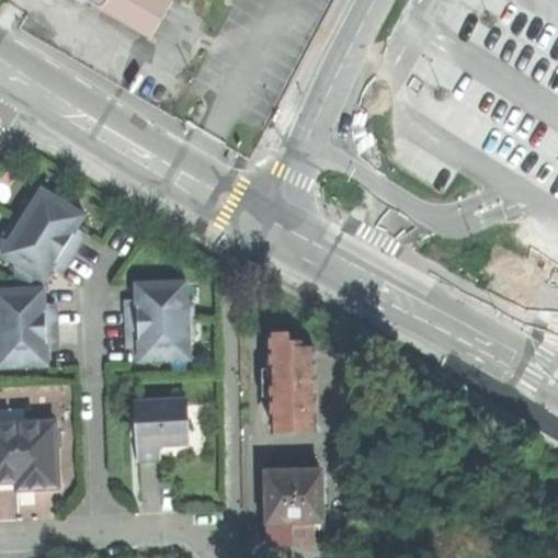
[(103,0),(100,6),(121,18),(146,33),(166,0),(103,0)]
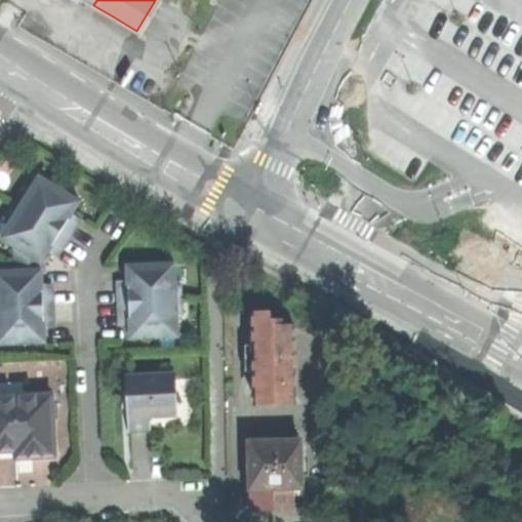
[(22,191),(13,204),(68,237),(76,224),(67,218),(77,200),(37,175),(32,184),(29,190),(22,191)]
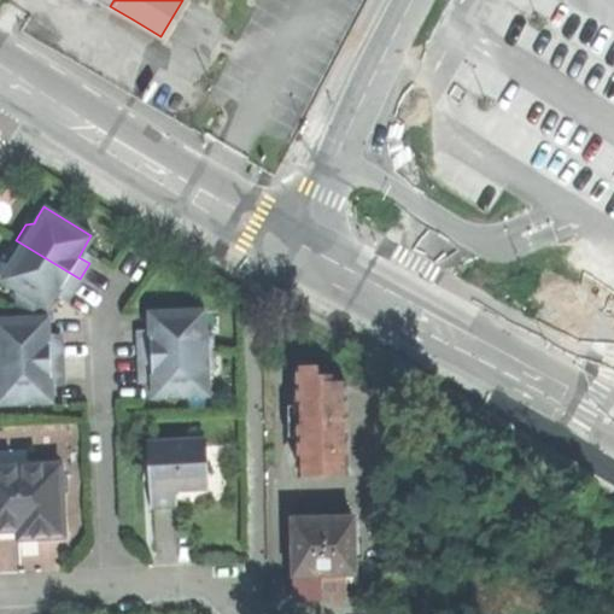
[(15,288),(47,308),(59,287),(70,294),(80,279),(16,240),(7,253),(9,262),(4,272),(0,278),(0,280),(15,288)]
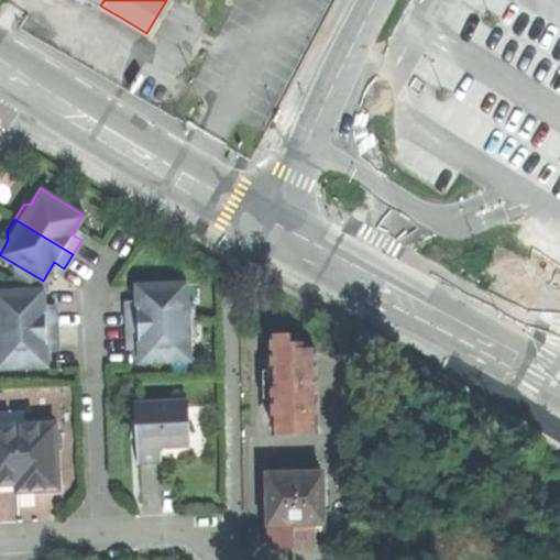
[(13,263),(14,289),(43,288),(43,281),(13,263)]
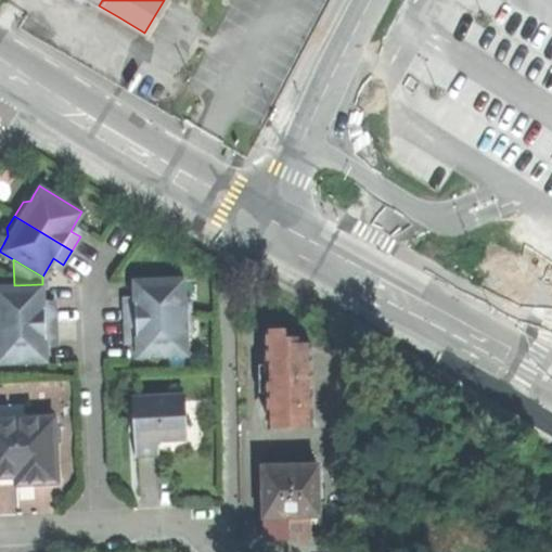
[(123,303),(124,318),(191,316),(190,302),(183,295),(182,278),(132,280),(133,291),(133,302),(123,303)]
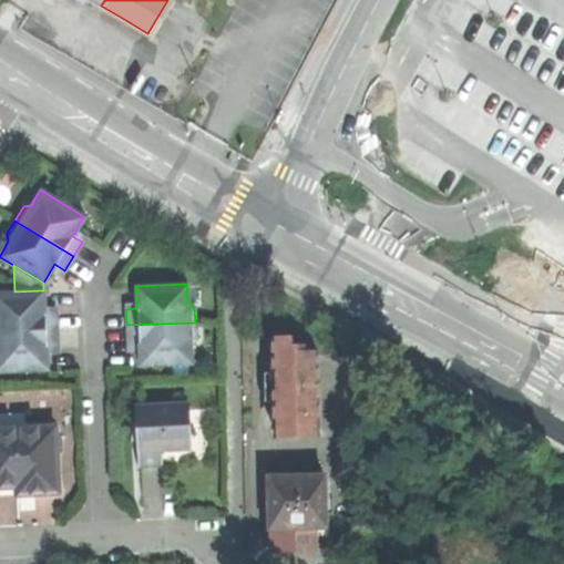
[(14,291),(0,291),(0,330),(55,328),(55,311),(43,313),(43,290),(14,291)]
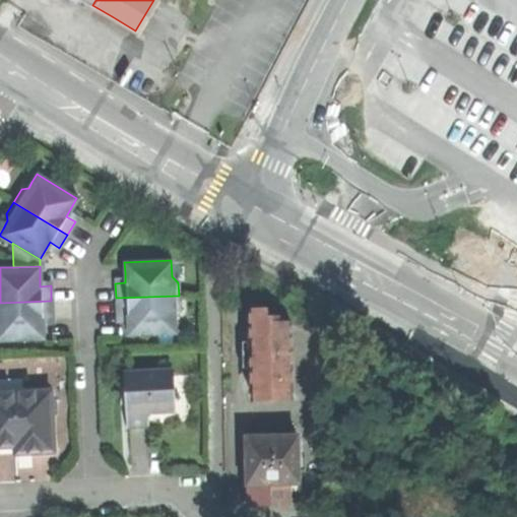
[(179,310),(179,296),(116,298),(116,314),(127,314),(127,325),(128,333),(175,332),(174,316),(179,310)]
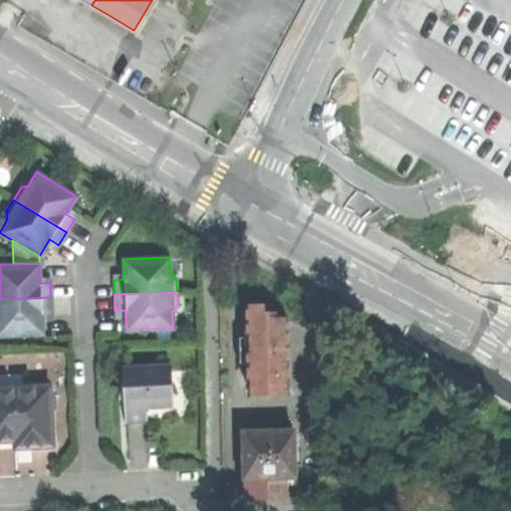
[(51,313),(50,297),(0,299),(0,336),(42,335),(41,313),(51,313)]
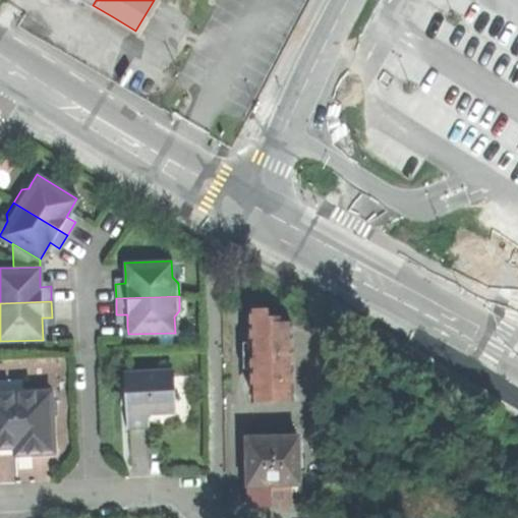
[(248,401),(289,401),(288,333),(279,333),(279,327),(265,327),(265,319),(246,319),(246,339),(238,340),(239,359),(239,378),(248,378),(248,401)]
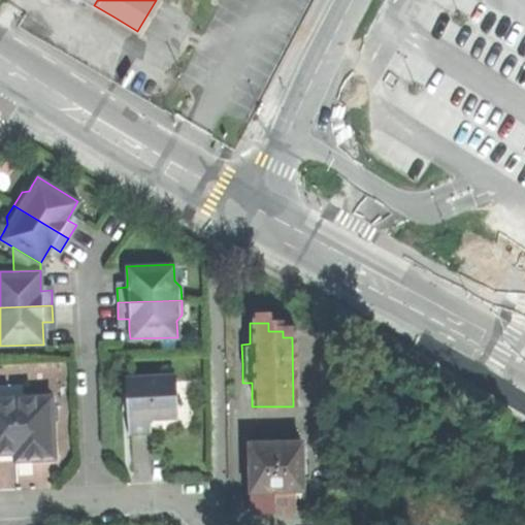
[(127,401),(128,430),(149,430),(149,426),(149,420),(153,416),(176,415),(174,380),(174,374),(126,375),(127,401)]
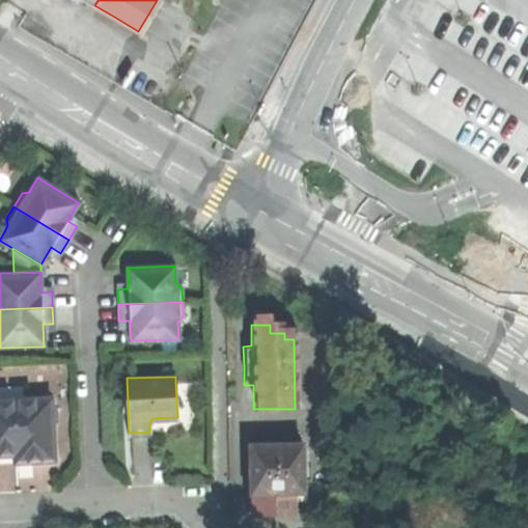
[(191,381),(175,382),(177,417),(192,417),(191,381)]
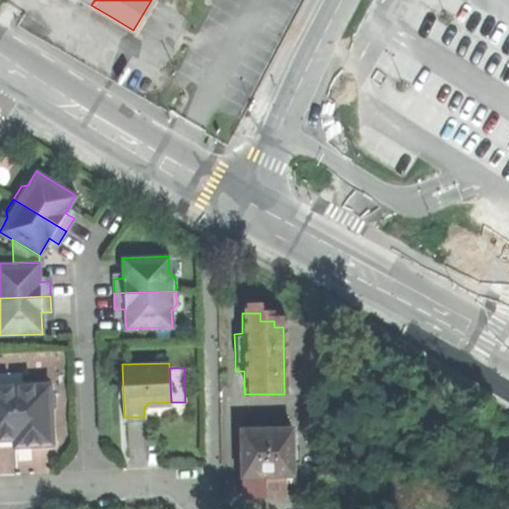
[(0,387),(5,387),(21,387),(21,372),(0,372),(0,387)]
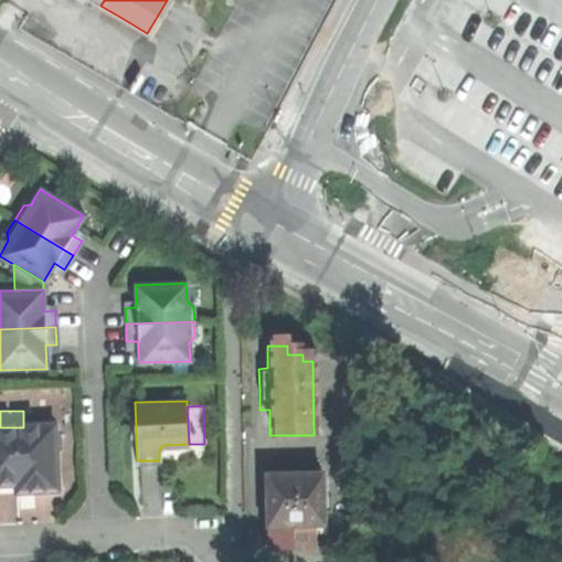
[(0,484),(16,483),(32,483),(32,490),(56,489),(54,453),(59,447),(59,432),(53,428),(53,425),(23,427),(6,427),(0,437),(0,484)]
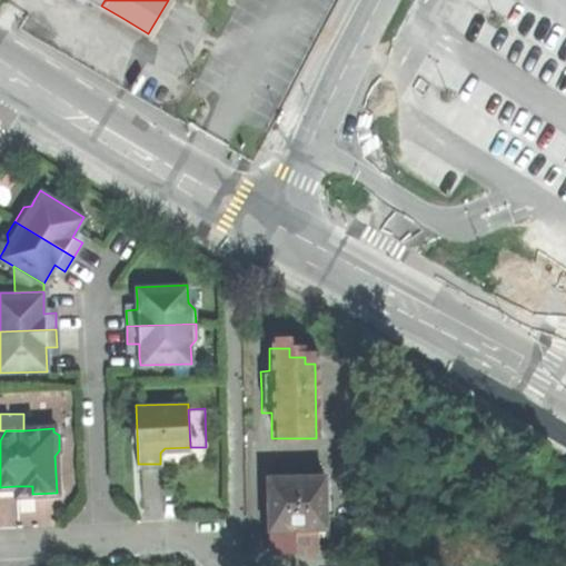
[(206,457),(206,447),(190,447),(165,448),(160,453),(160,459),(206,457)]
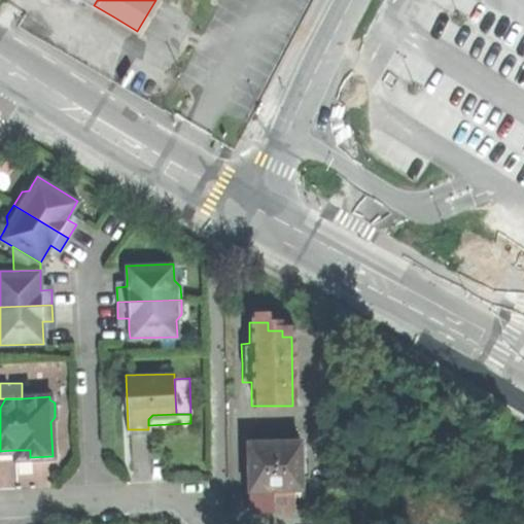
[(15,458),(30,457),(30,450),(14,450),(15,458)]
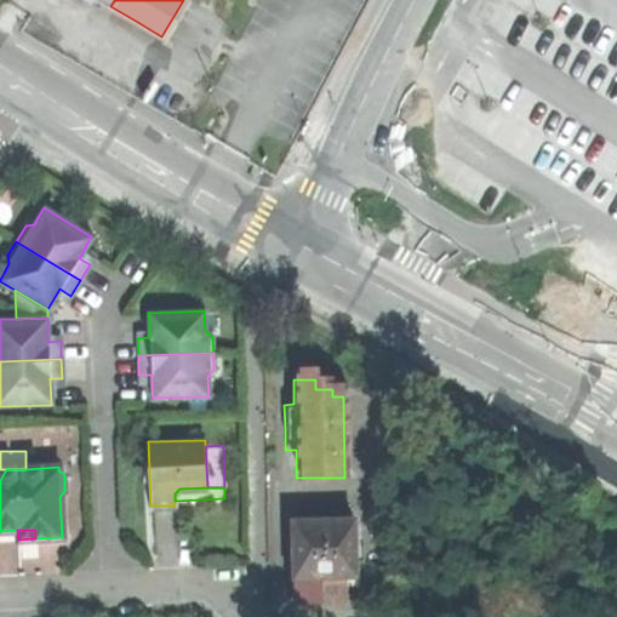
[(291,573),(292,612),(343,611),(342,587),(354,587),(353,571),(361,570),(360,530),(290,532),(291,573)]
